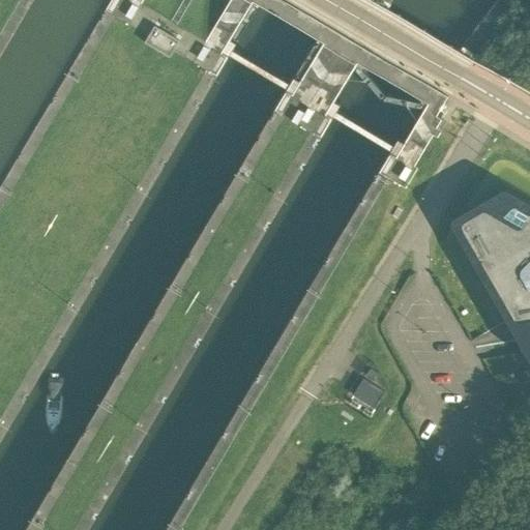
[(126,16),(131,19),(139,7),(133,4),(126,16)]
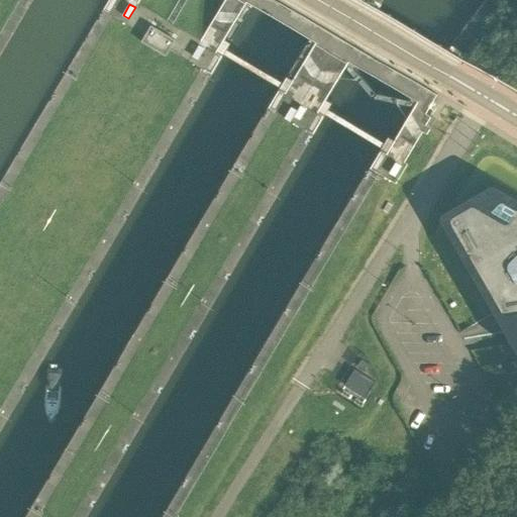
[(140,41),(166,55),(176,38),(151,25),(140,41)]
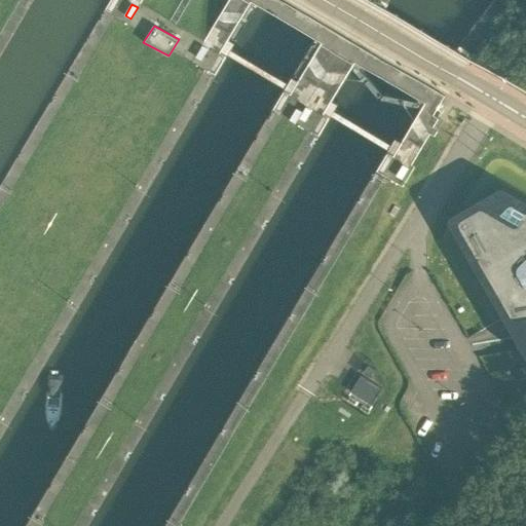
[(196,57),(201,61),(209,49),(202,45),(196,57)]
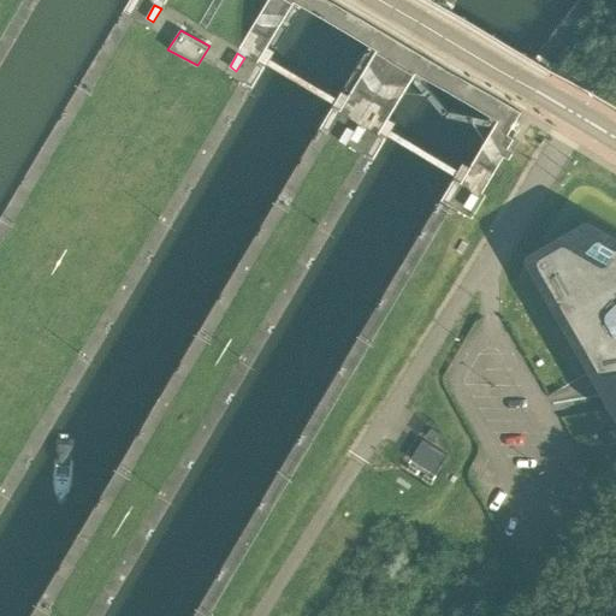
[(351,138),(357,142),(366,130),(359,125),(351,138)]
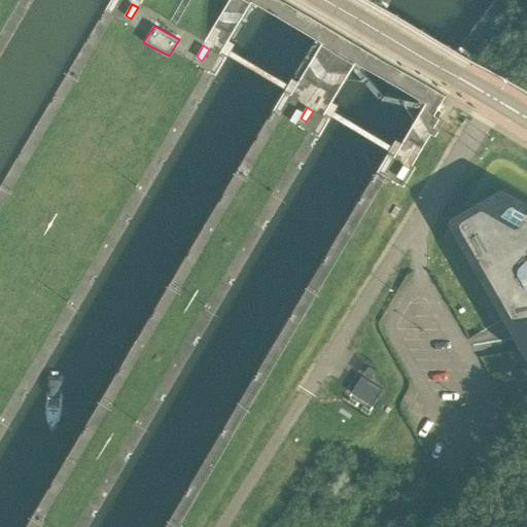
[(290,120),(296,124),(303,112),(297,109),(290,120)]
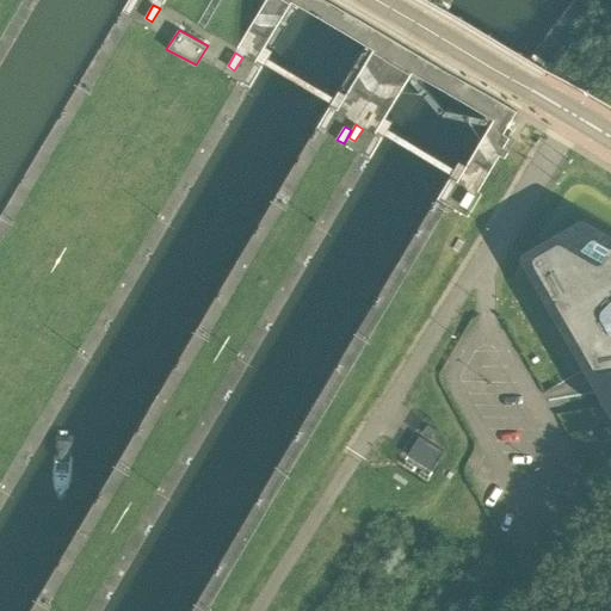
[(461,204),(467,208),(475,195),(468,191),(461,204)]
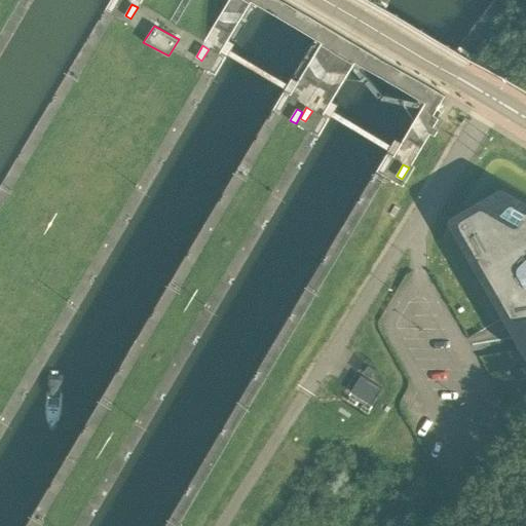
[(497,187),(451,214),(450,215),(449,216),(449,217),(448,219),(448,220),(449,221),(449,223),(499,310),(508,325),(525,355),(525,199),(504,187),(502,187),(501,186),(500,186),(498,187),(497,187)]
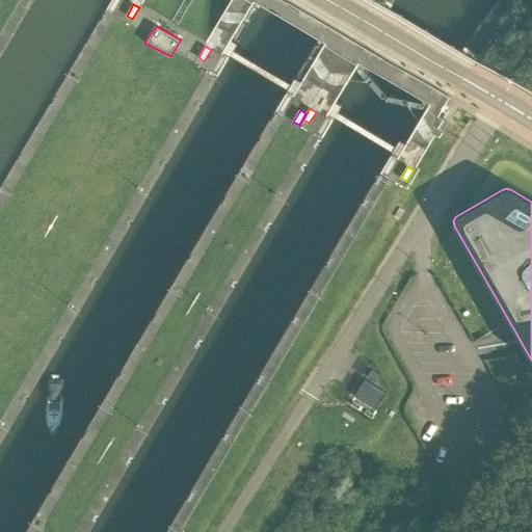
[(387,393),(365,379),(354,396),(375,409),(387,393)]
